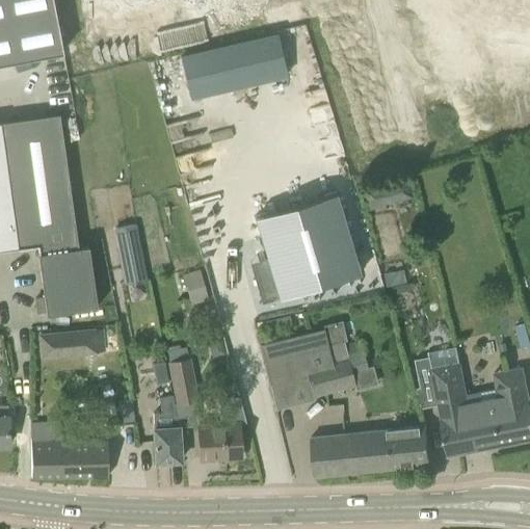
[(53,0),(0,0),(0,67),(64,55),(53,0)]
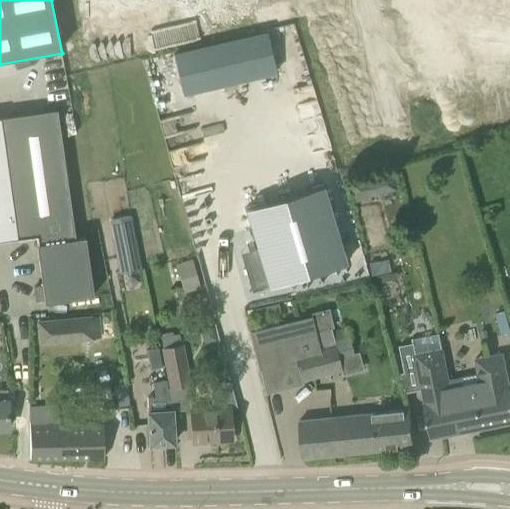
[(273,33),(177,53),(186,95),(282,75),(273,33)]
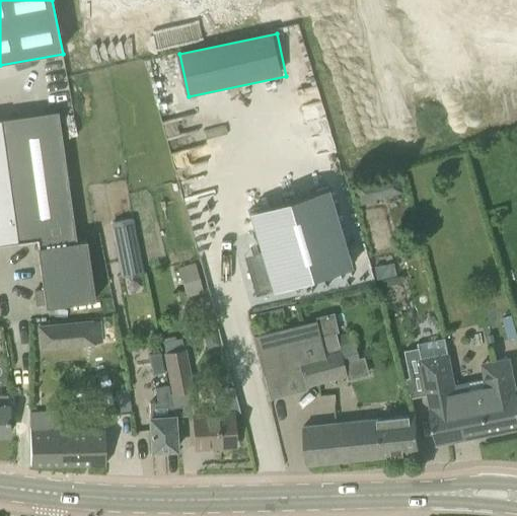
[(1,122),(18,244),(38,241),(39,249),(38,249),(44,292),(34,293),(37,308),(46,306),(46,310),(95,303),(87,242),(77,244),(59,114),(1,122)]
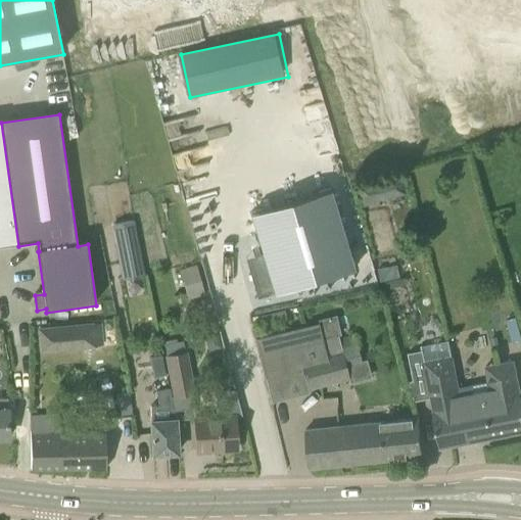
[(345,129),(356,155),(381,145),(371,119),(345,129)]
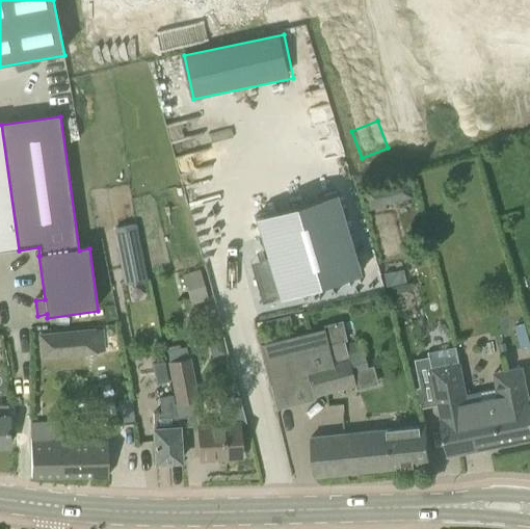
[(0,253),(19,250),(1,125),(0,125),(0,253)]
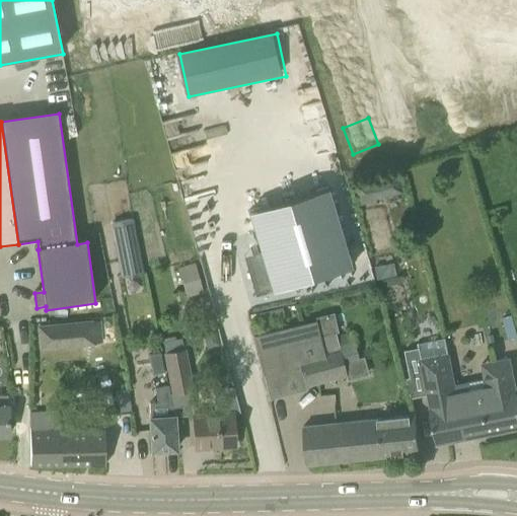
[(357,188),(362,207),(377,203),(376,198),(402,191),(398,176),(357,188)]
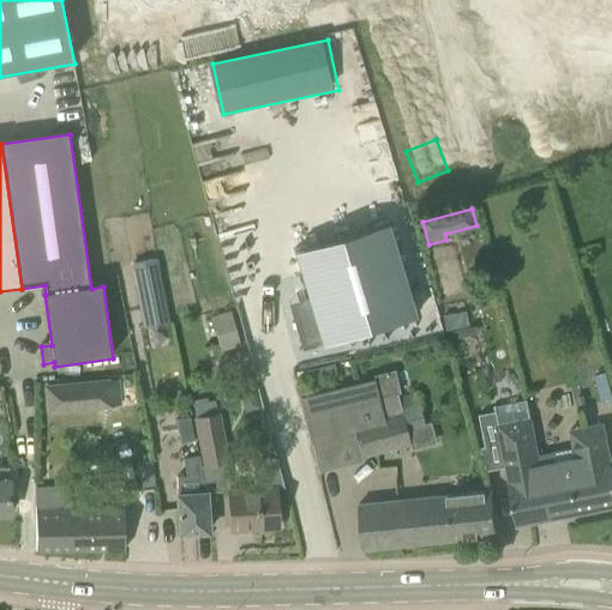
[(389,225),(297,254),(324,346),(417,319),(389,225)]
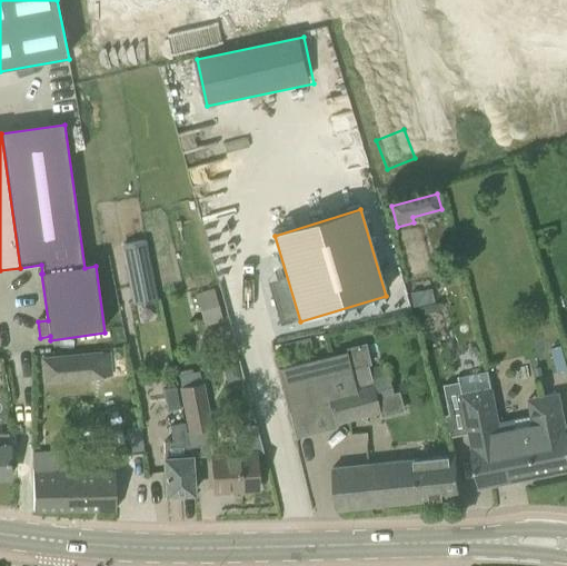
[(126,271),(133,308),(159,304),(148,244),(123,248),(128,271),(126,271)]
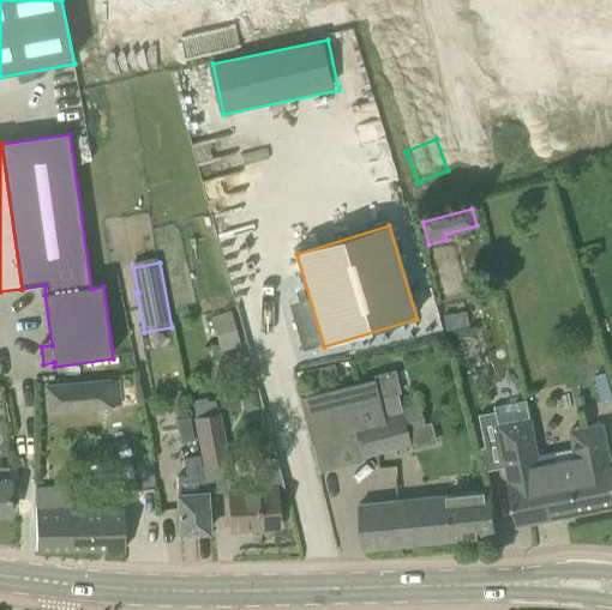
[(375,384),(301,402),(313,447),(357,438),(363,461),(412,448),(408,434),(427,428),(419,397),(400,402),(399,396),(379,400),(375,384)]
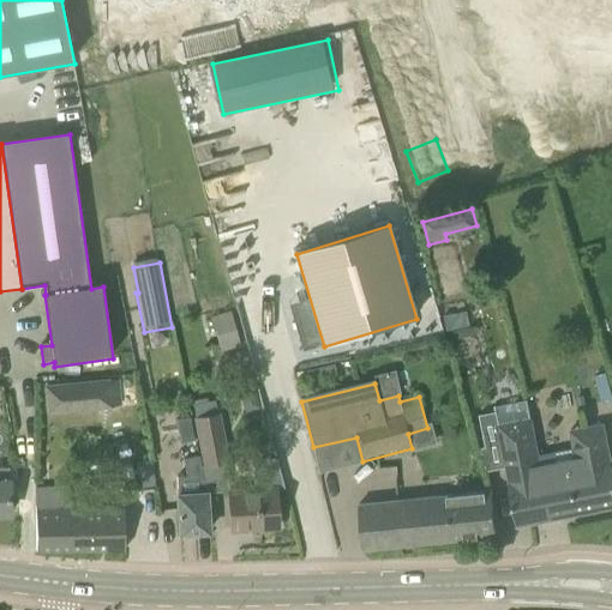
[(47,390),(49,416),(97,411),(95,386),(47,390)]
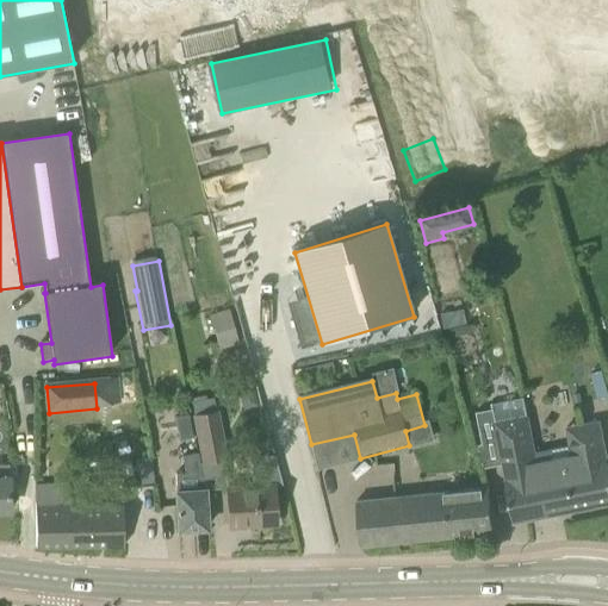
[(494,412),(477,416),(484,447),(498,443),(510,504),(515,526),(607,507),(607,454),(601,425),(583,429),(568,431),(571,449),(538,456),(529,418),(528,419),(525,400),(492,407),(494,412)]
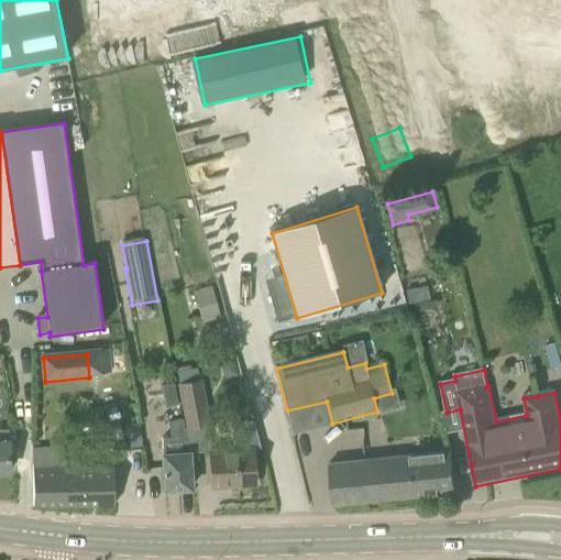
[(179,386),(177,386),(184,420),(186,430),(187,430),(211,426),(204,382),(200,382),(198,371),(178,375),(179,386)]
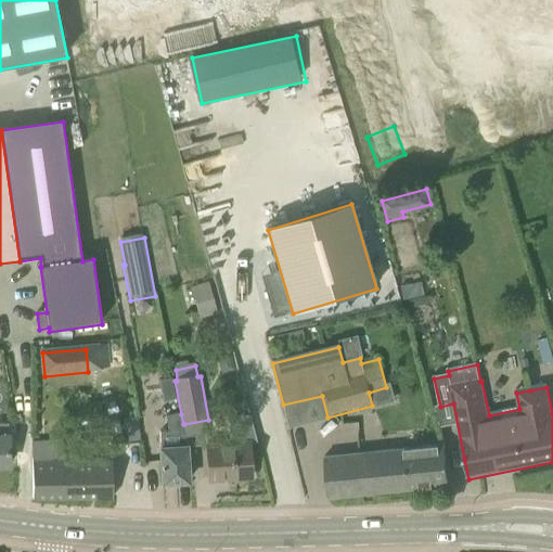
[(170,434),(162,435),(162,448),(163,463),(164,485),(165,485),(168,488),(177,487),(180,484),(190,484),(189,462),(188,447),(185,433),(184,424),(183,424),(181,414),(167,418),(170,434)]
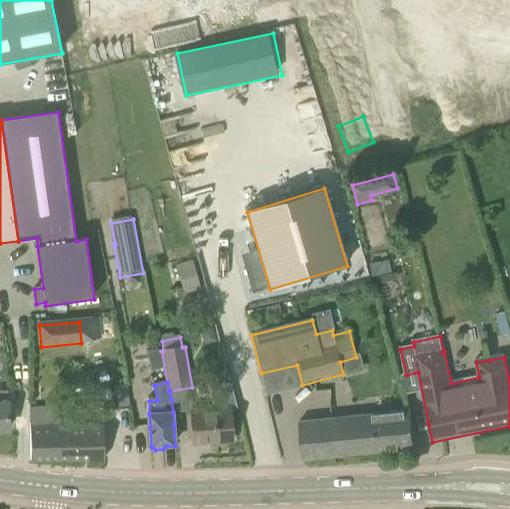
[(211,386),(213,409),(191,411),(193,445),(233,442),(231,411),(238,411),(231,385),(211,386)]
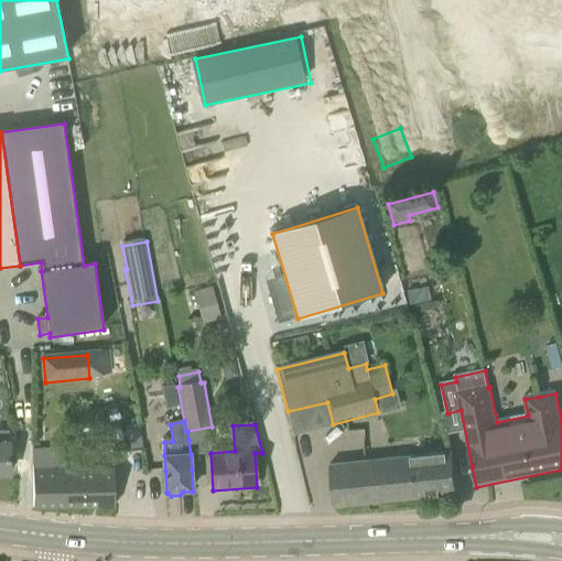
[(344,433),(347,456),(368,454),(366,431),(344,433)]
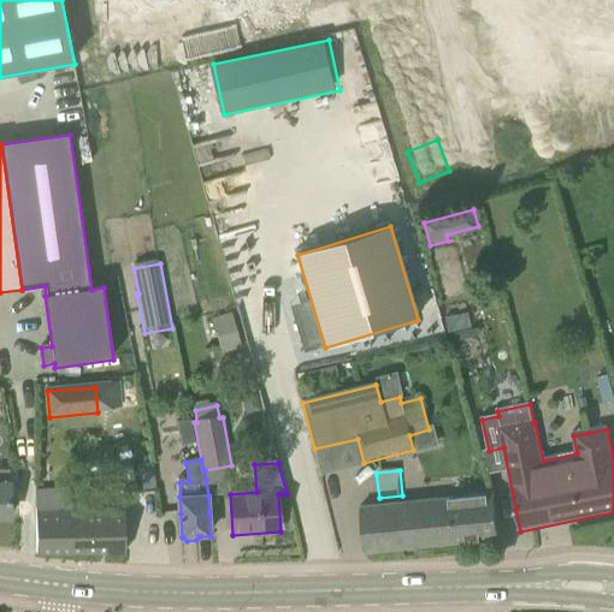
[(0,471),(0,518),(11,518),(11,483),(10,483),(10,473),(0,471)]
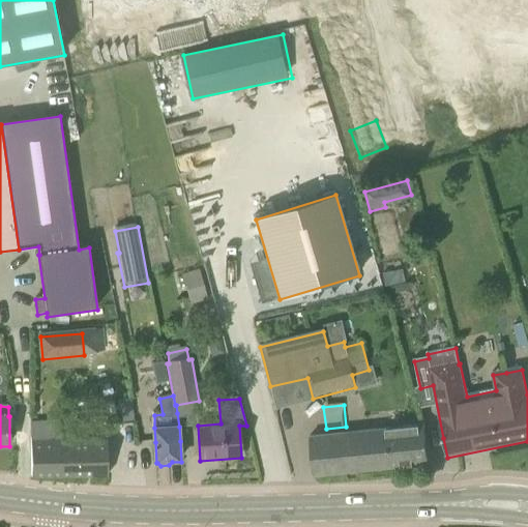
[(311,437),(313,457),(315,477),(430,466),(426,426),(311,437)]
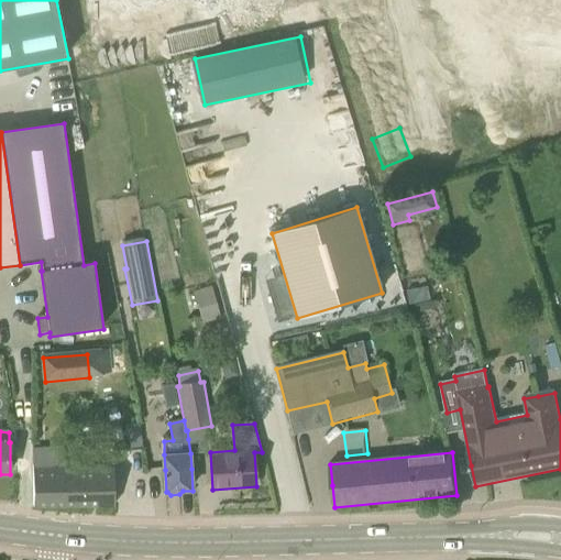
[(34,467),(34,486),(34,508),(116,507),(116,469),(77,470),(77,465),(34,467)]
